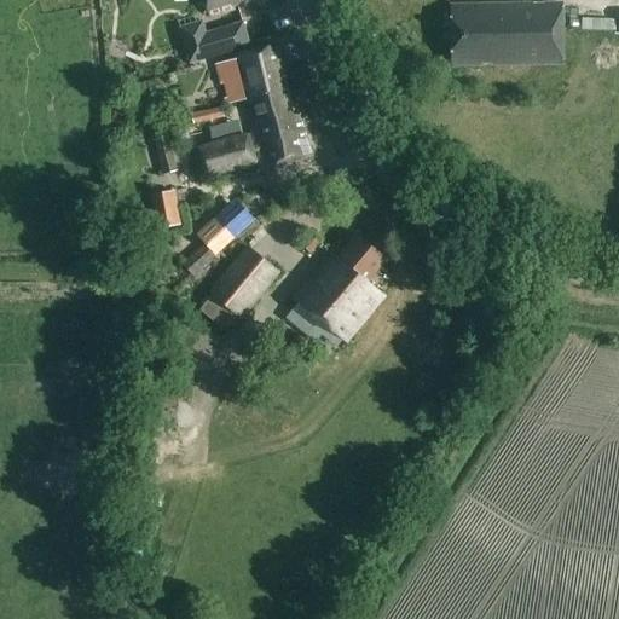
[(202,0),(206,11),(247,0),(202,0)]
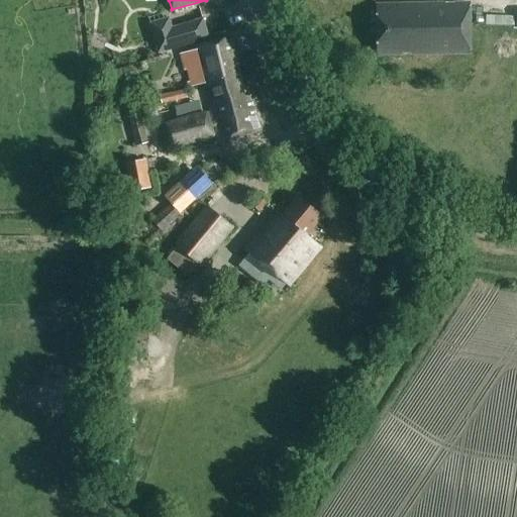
[(378,56),(470,54),(469,4),(377,6),(378,56)]
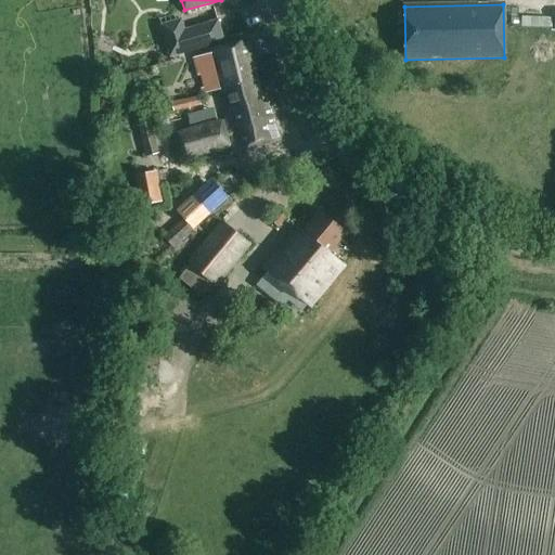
[(185,30),(182,20),(162,26),(171,56),(224,41),(219,21),(185,30)]
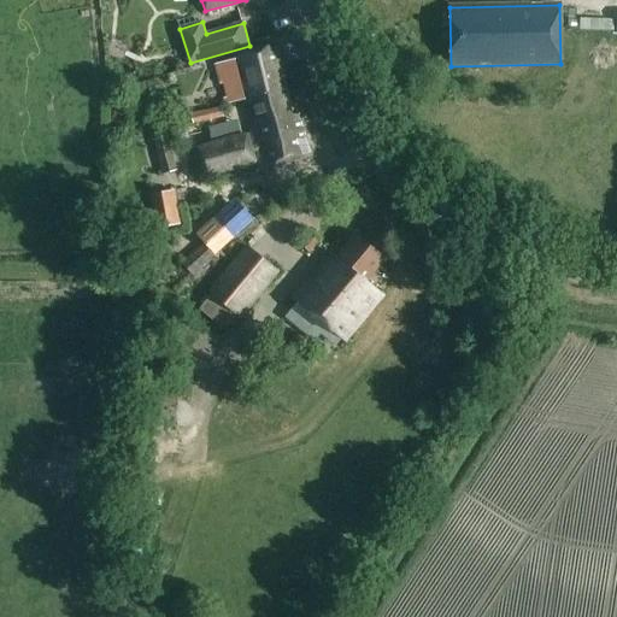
[(244,98),(286,87),(274,45),(240,54),(246,77),(239,80),(244,98)]
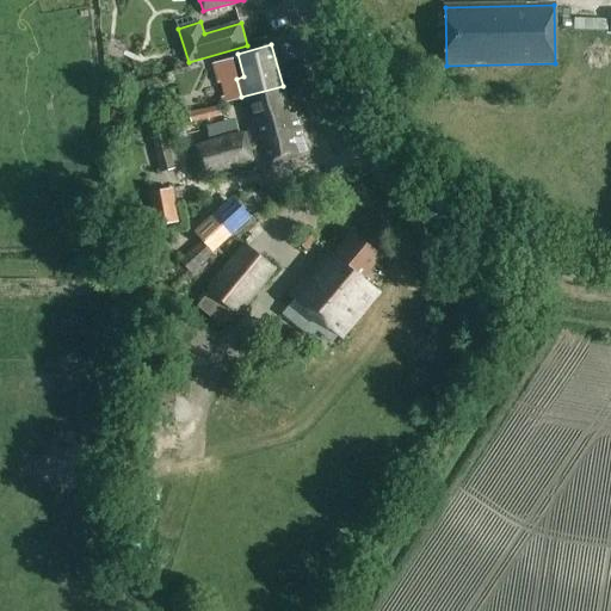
[(176,109),(198,107),(196,63),(173,65),(176,109)]
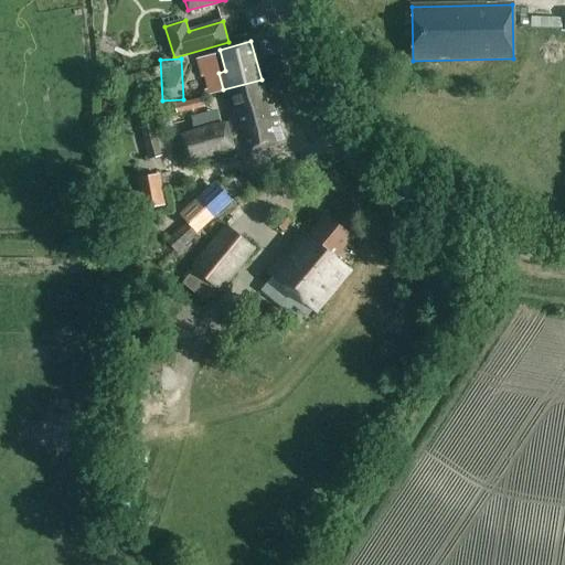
[(262,80),(223,89),(228,112),(226,113),(230,124),(177,138),(183,164),(237,150),(238,155),(285,141),(274,104),(268,106),(262,80)]
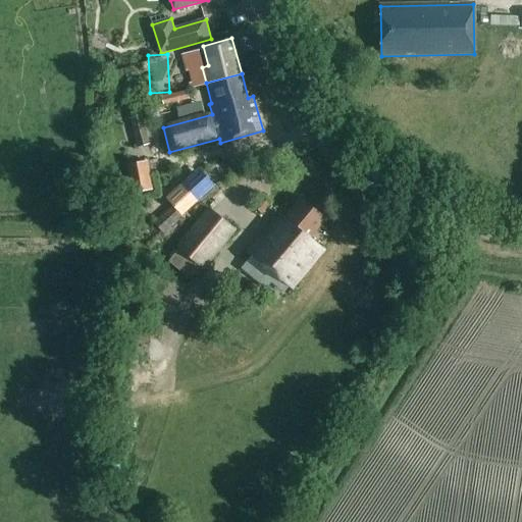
[(186,91),(173,94),(175,102),(188,99),(186,91)]
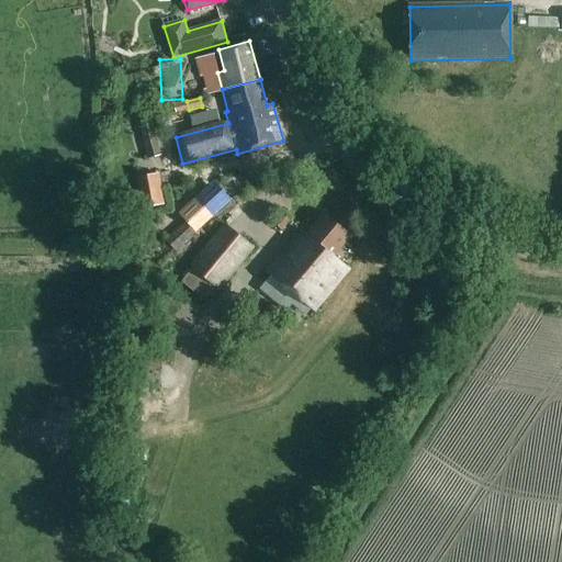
[(187,101),(173,104),(176,113),(189,110),(187,101)]
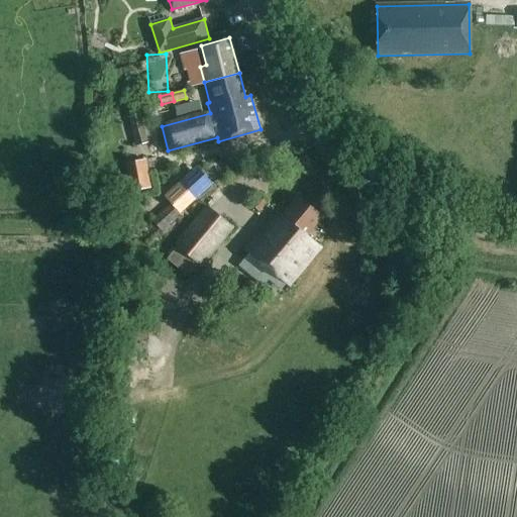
[(136,147),(149,144),(141,116),(129,119),(136,147)]
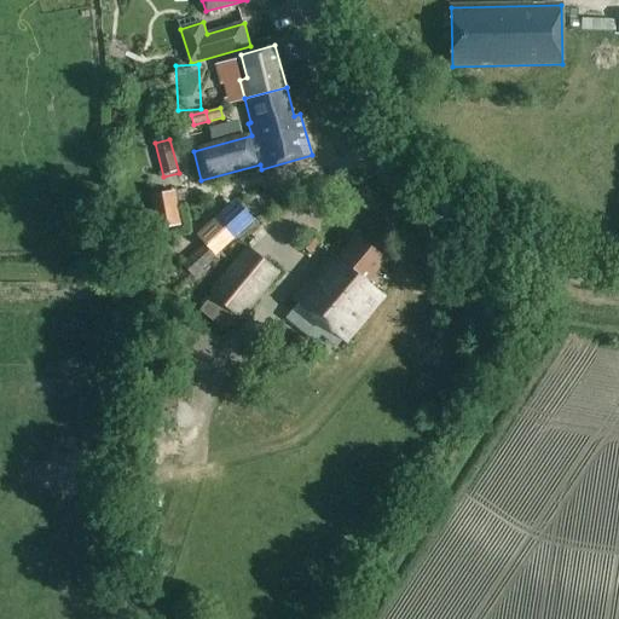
[(173,194),(149,197),(155,230),(179,225),(173,194)]
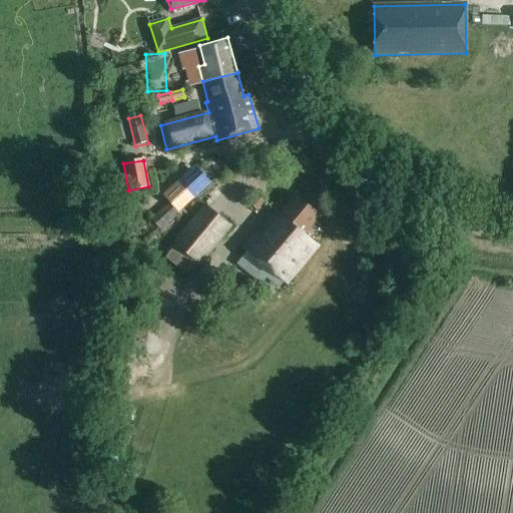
[(175,188),(186,200),(207,181),(196,169),(175,188)]
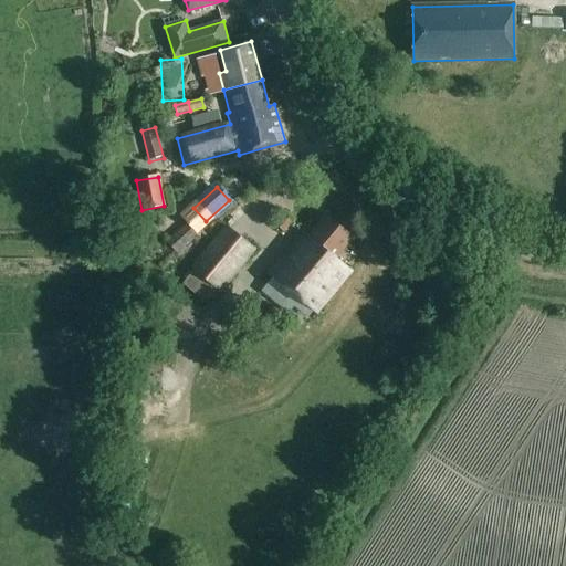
[(274,275),(262,290),(289,312),(301,297),(318,311),(354,268),(339,255),(355,237),(329,215),(314,233),(308,229),(272,273),(274,275)]
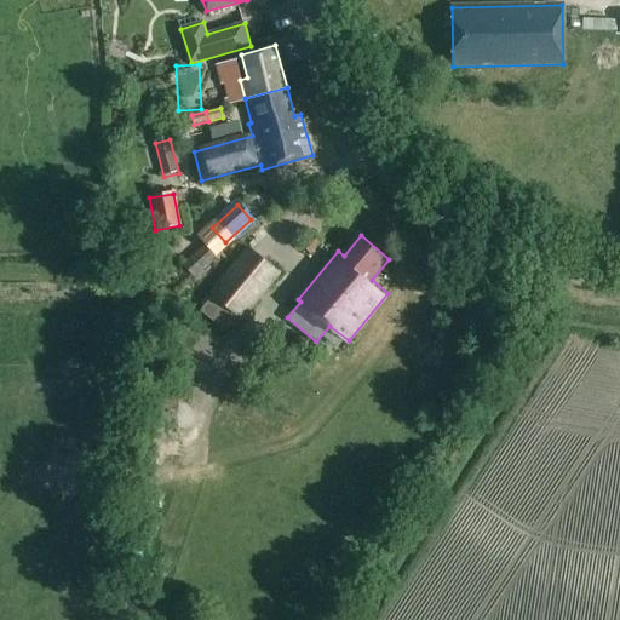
[(311,254),(320,244),(313,237),(304,248),(311,254)]
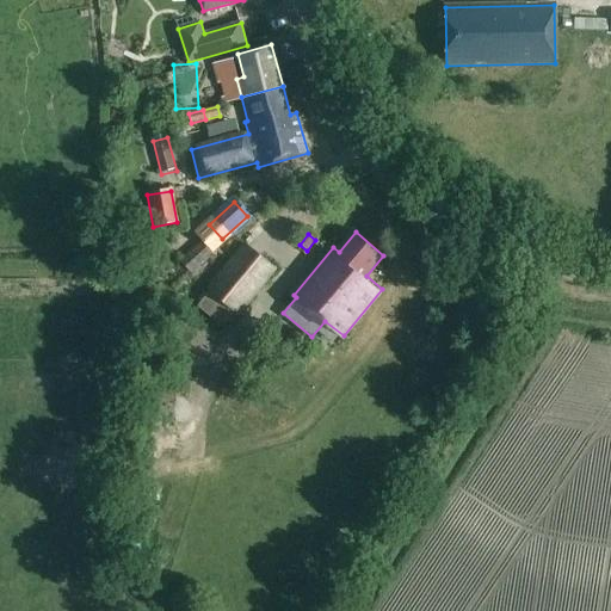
[(179,263),(190,275),(214,253),(203,241),(179,263)]
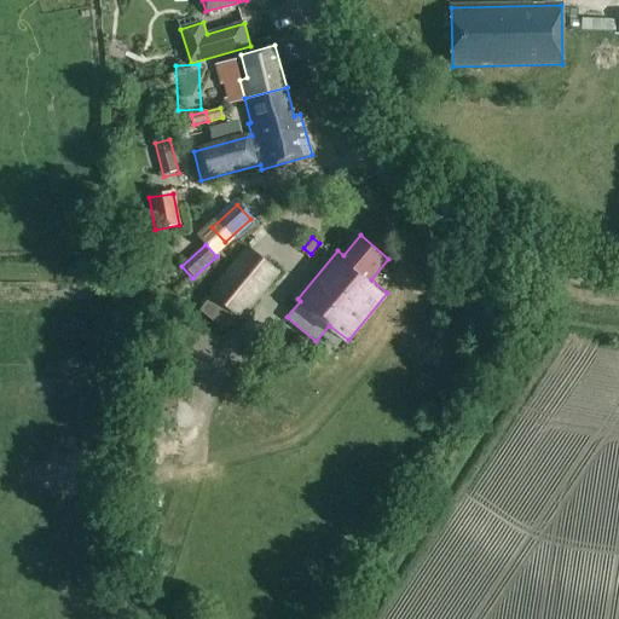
[(242,322),(282,275),(248,247),(209,294),(242,322)]
